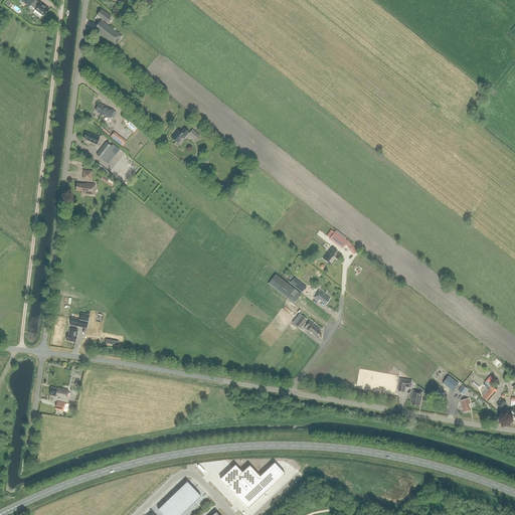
[(20,0),(29,7),(31,5),(33,7),(33,8),(42,15),(43,14),(44,15),(49,9),(40,3),(35,0),(20,0)]
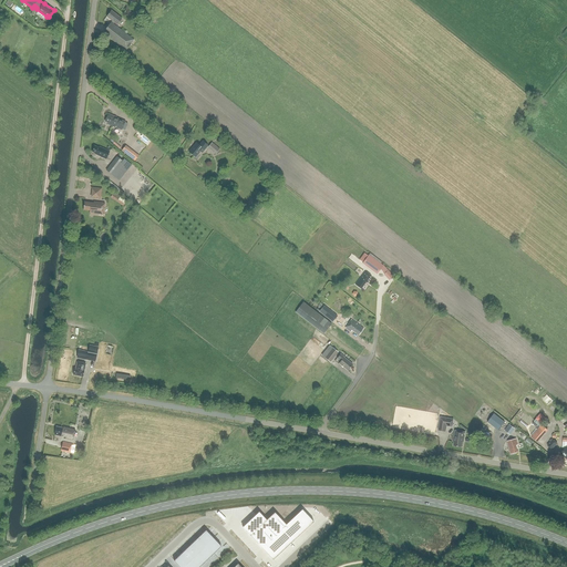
[(126,51),(129,48),(127,45),(130,43),(131,44),(134,40),(113,24),(114,23),(117,26),(122,19),(112,11),(107,17),(113,21),(112,23),(111,22),(103,33),(126,51)]
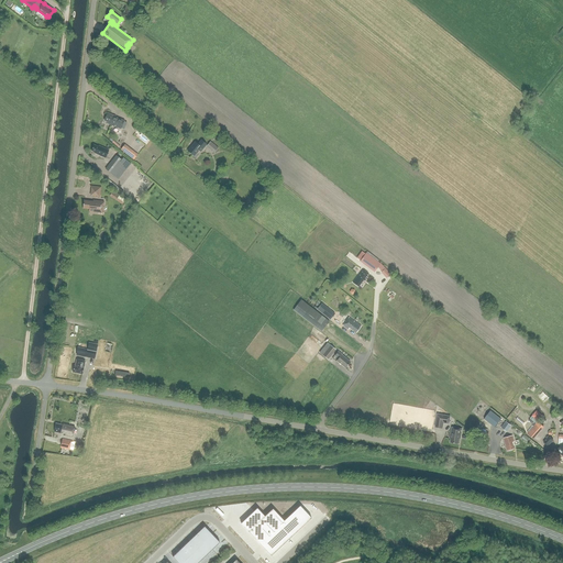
[(121,129),(124,121),(116,118),(116,117),(108,113),(105,120),(108,122),(108,123),(121,129)]
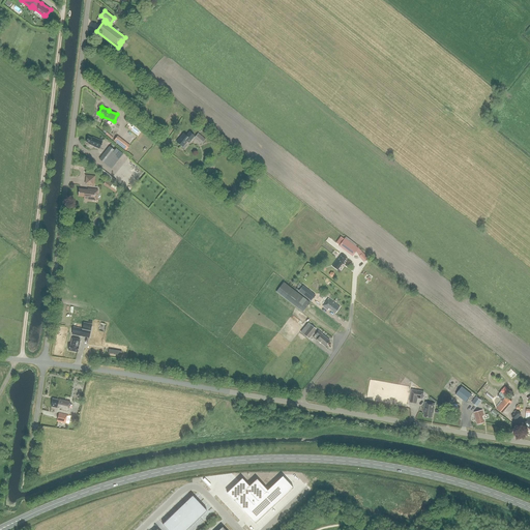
[(189,131),(186,136),(183,134),(177,142),(184,148),(195,136),(189,131)]
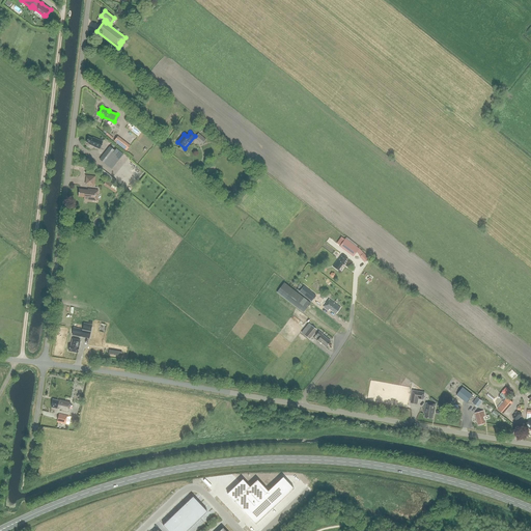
[(205,139),(198,133),(194,138),(201,144),(205,139)]
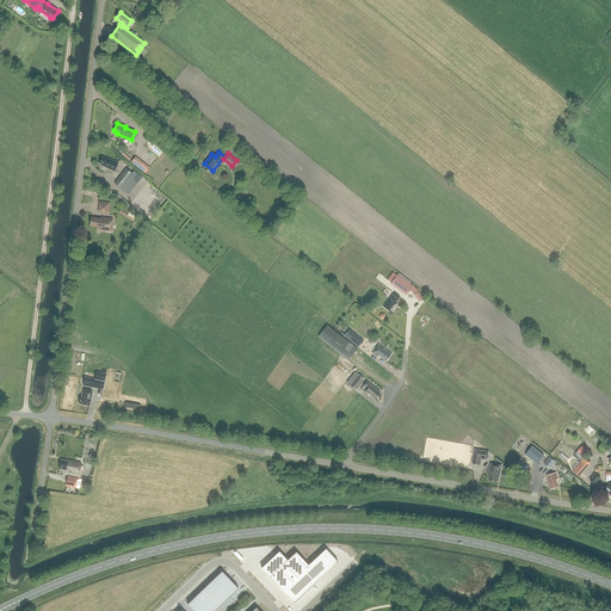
[(149,167),(135,156),(131,162),(146,173),(149,167)]
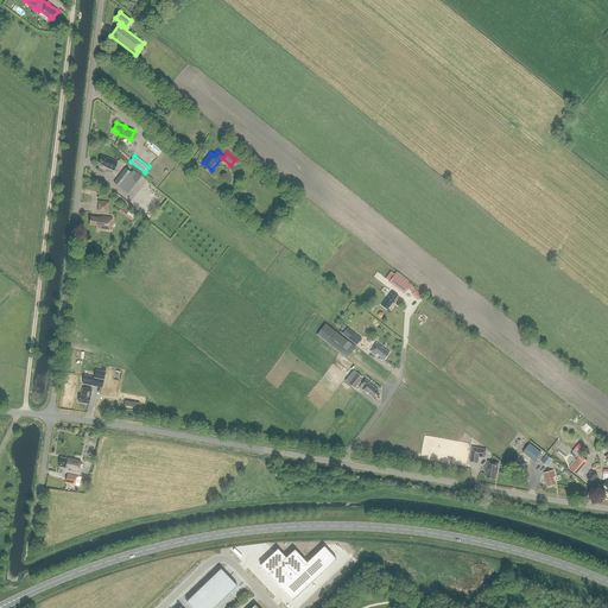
[(114,170),(118,162),(106,157),(106,158),(101,157),(99,163),(102,164),(101,165),(114,170)]
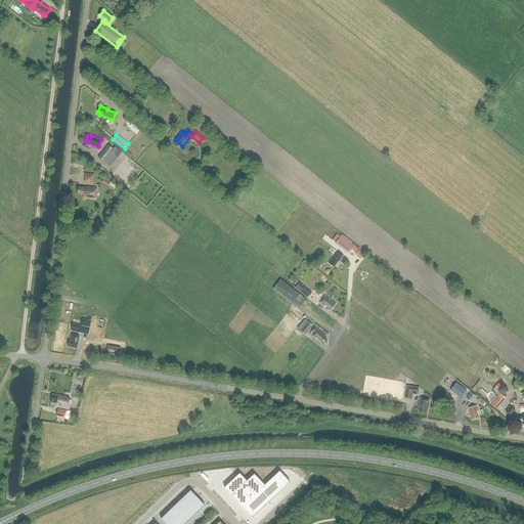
[(103,162),(104,160),(114,148),(108,144),(98,157),(103,162)]
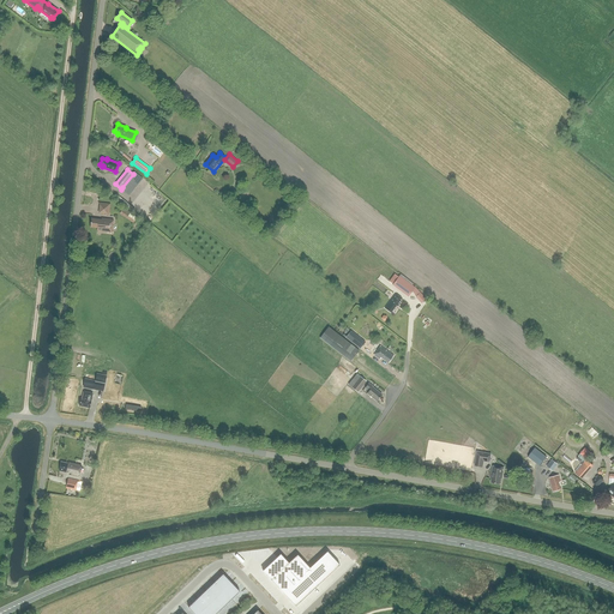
[(136,209),(127,203),(116,194),(114,197),(133,212),(136,209)]
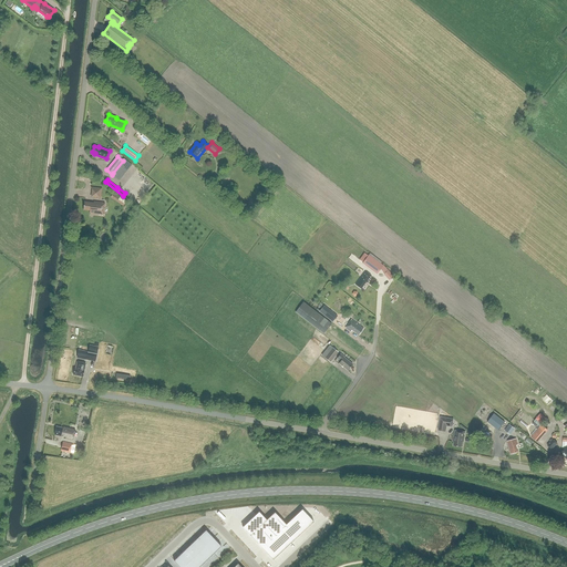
[(102,188),(91,187),(92,188),(91,197),(100,198),(101,199),(102,188)]
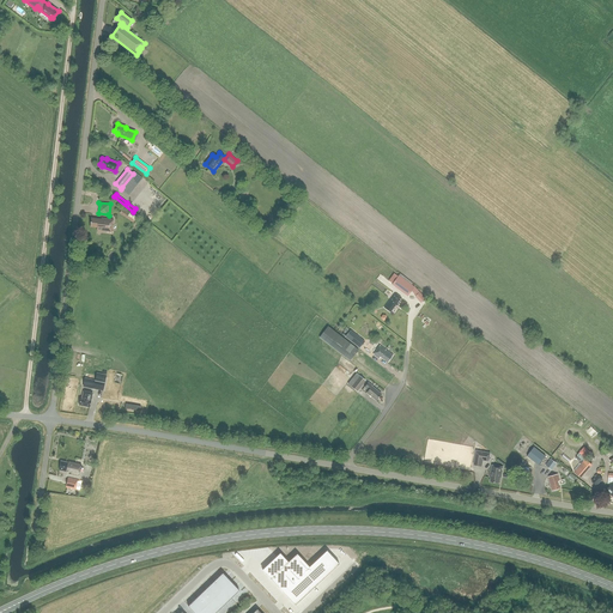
[(137,217),(123,208),(120,213),(133,223),(137,217)]
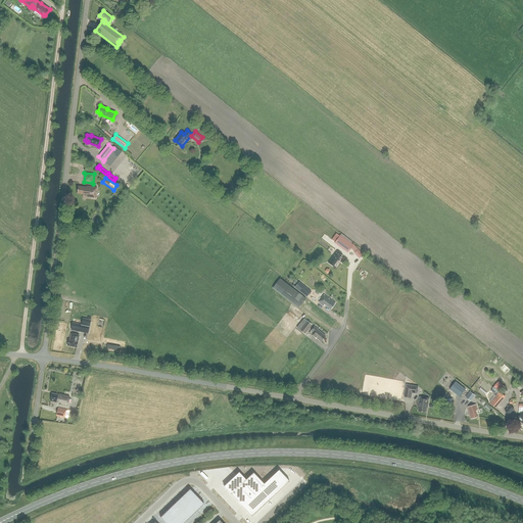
[(96,187),(93,187),(78,185),(77,194),(86,195),(85,196),(95,197),(96,187)]
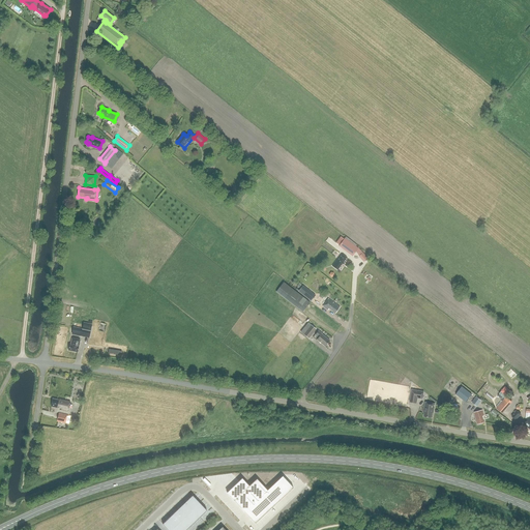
[(358,247),(348,240),(344,238),(339,245),(343,248),(352,256),(353,255),(358,247)]
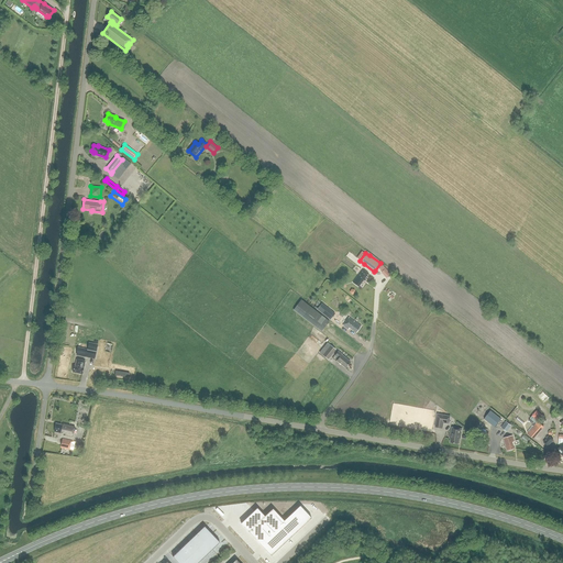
[(346,256),(343,261),(352,268),(355,264),(346,256)]
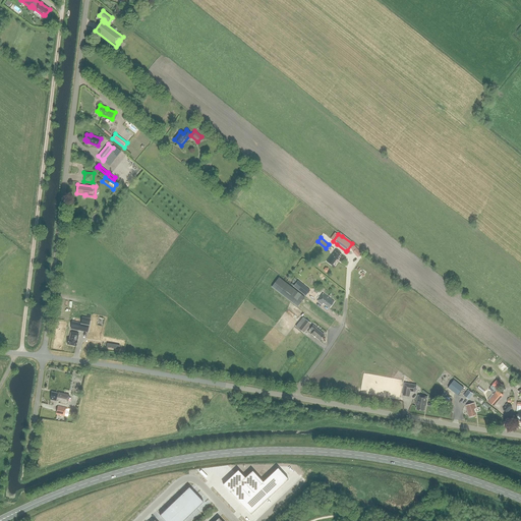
[(332,266),(335,261),(336,259),(337,259),(341,254),(336,249),(327,262),(332,266)]
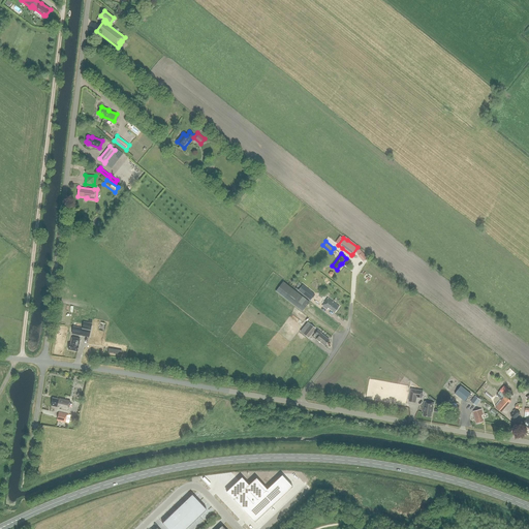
[(309,302),(283,281),(276,291),(302,311),(309,302)]
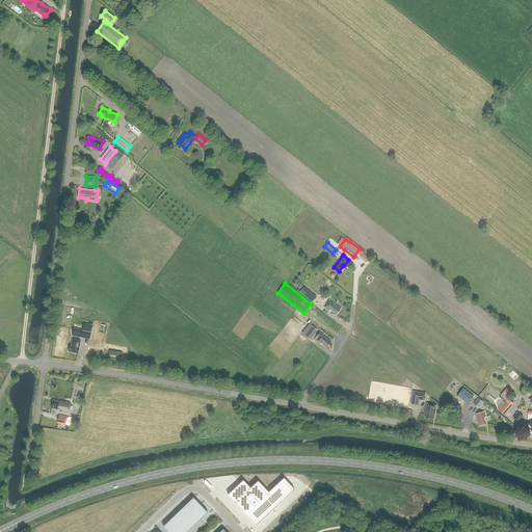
[(304,287),(299,292),(312,302),(317,296),(304,287)]
